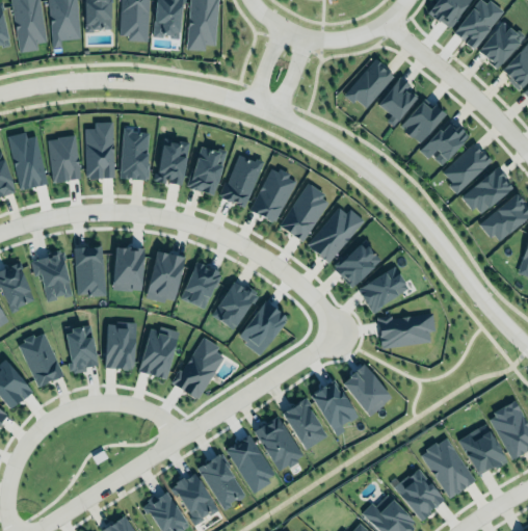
[(12,0),(22,53),(41,50),(40,44),(50,42),(43,0),(12,0)]
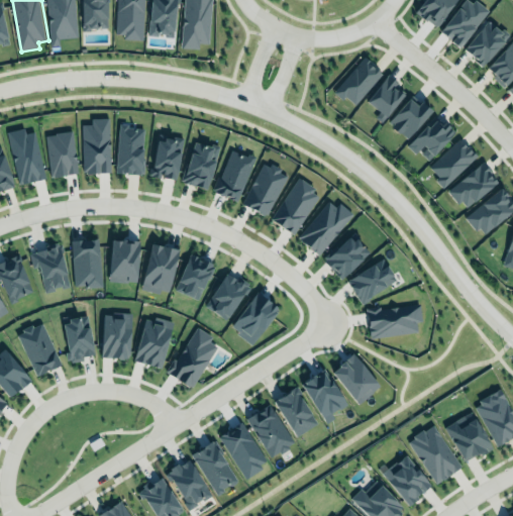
[(48,0),(53,46),(63,45),(62,39),(80,38),(77,0),(48,0)]
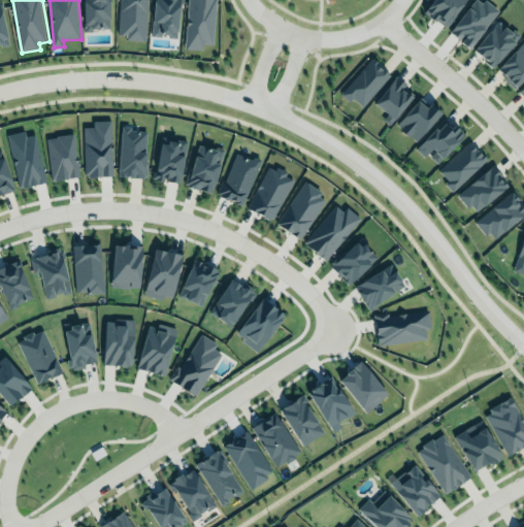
[(113,30),(111,0),(85,0),(87,31),(113,30)]
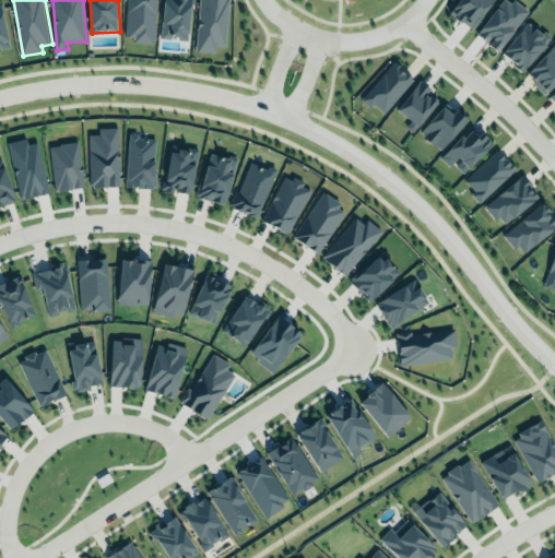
[(128,0),(126,37),(134,37),(134,42),(156,43),(157,0),(128,0)]
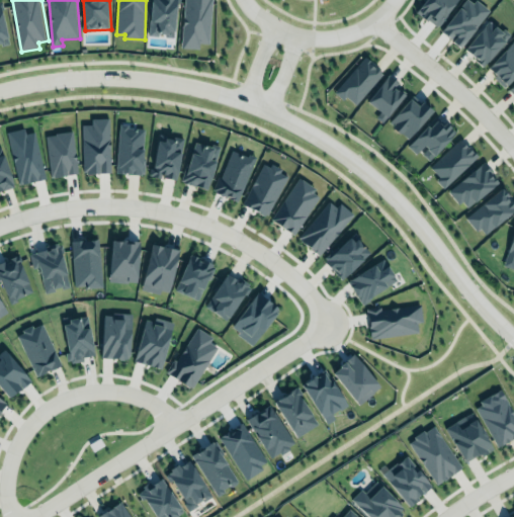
[(153,0),(151,36),(177,37),(179,0),(153,0)]
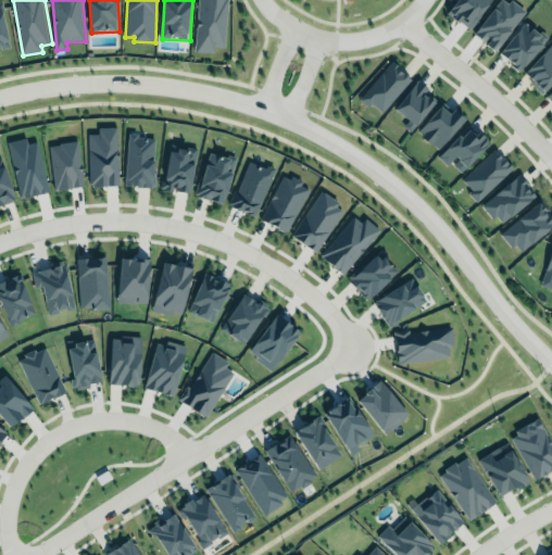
[(229,0),(200,0),(198,52),(216,53),(217,47),(228,48),(229,0)]
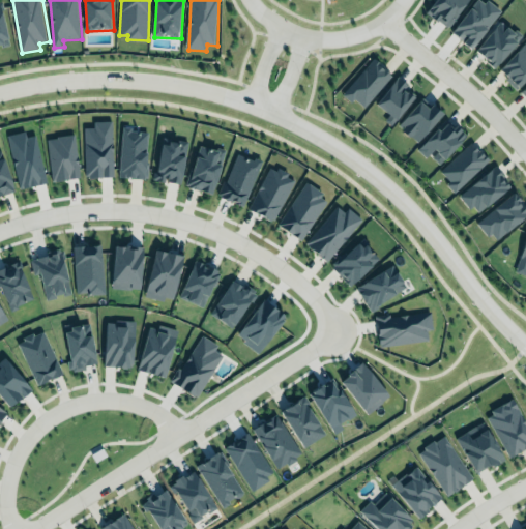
[(437,0),(428,11),(447,29),(472,0),(437,0)]
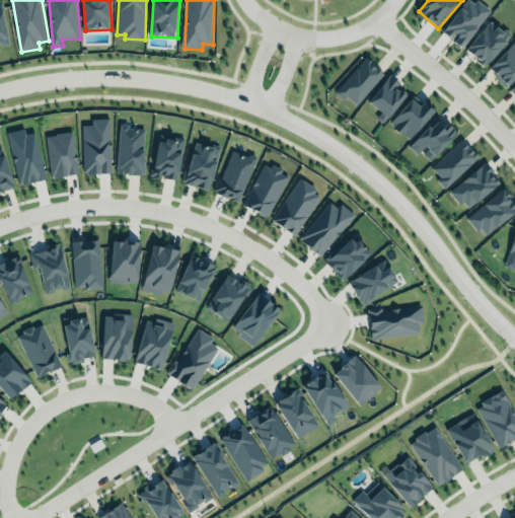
[(464,50),(492,11),(475,0),(468,0),(445,32),(455,40),(453,42),(464,50)]
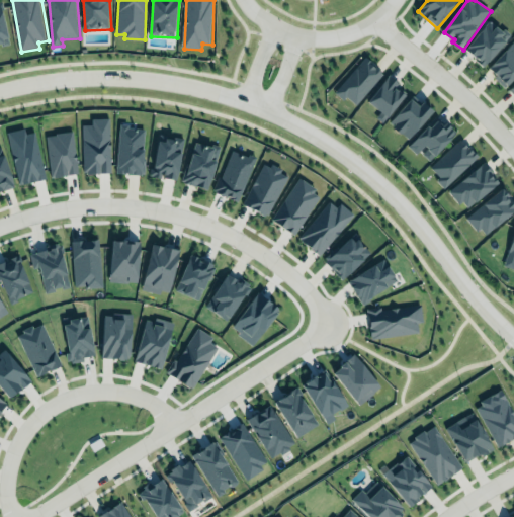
[(0,46),(10,45),(4,2),(0,2),(0,46)]
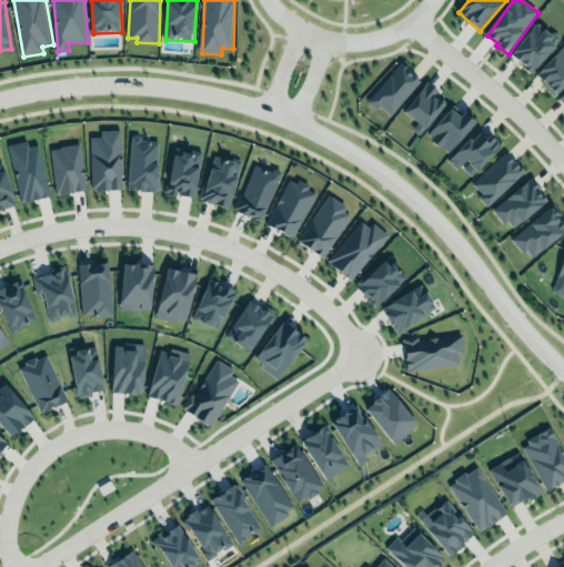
[(512,51),(539,21),(561,39),(531,73),(524,68),(527,63),(512,51)]
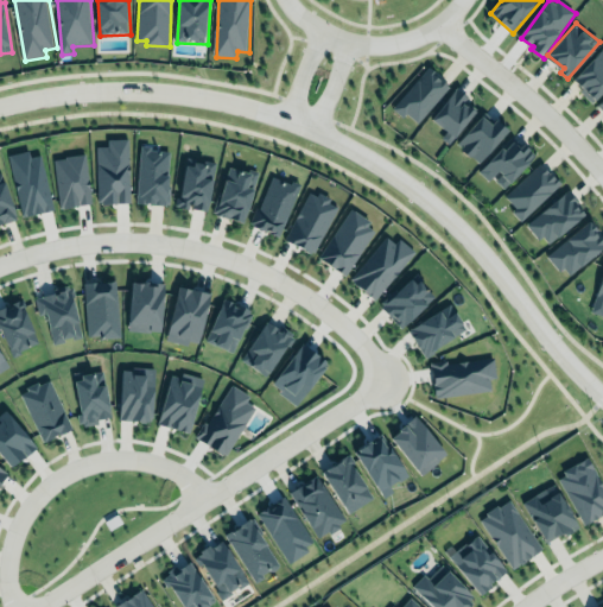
[(597,99),(602,93),(602,50),(575,78),(597,99)]
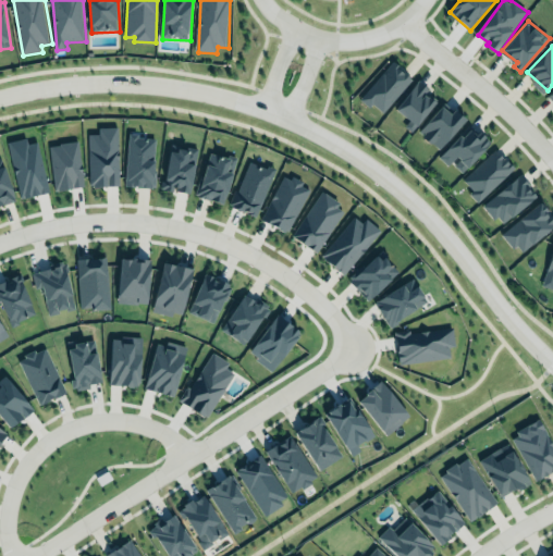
[(370,108),(361,101),(360,94),(395,59),(413,79),(384,113),(373,103),(370,108)]
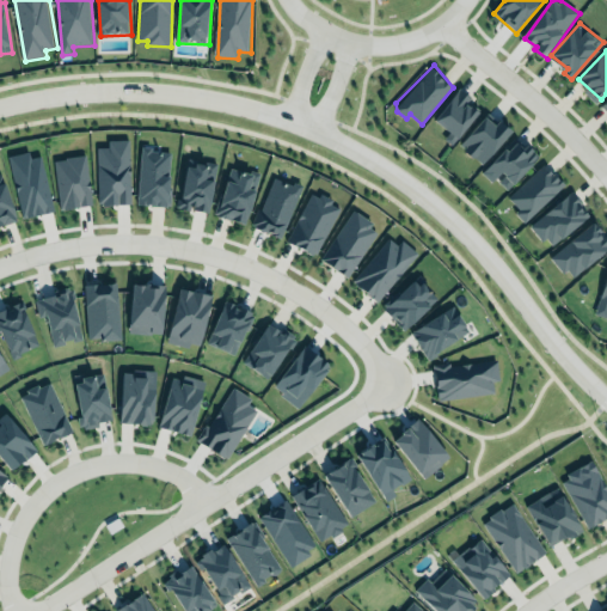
[(436,123),(463,139),(479,111),(468,104),(473,97),(458,89),(436,123)]
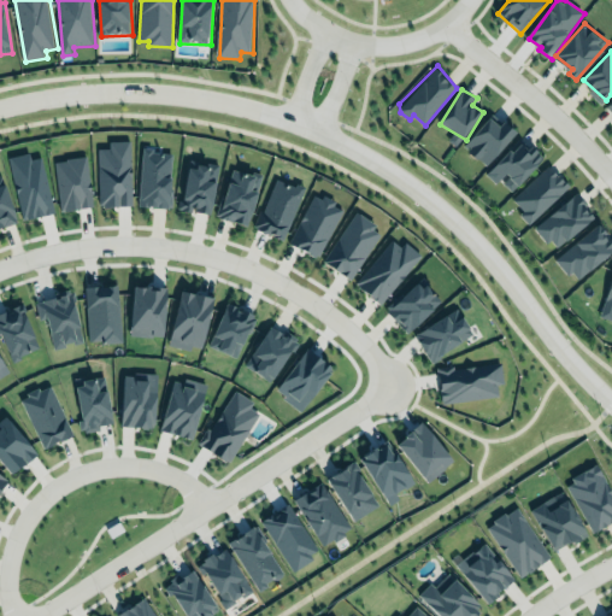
[(490,115),(501,123),(506,117),(519,128),(488,165),(464,145),(490,115)]
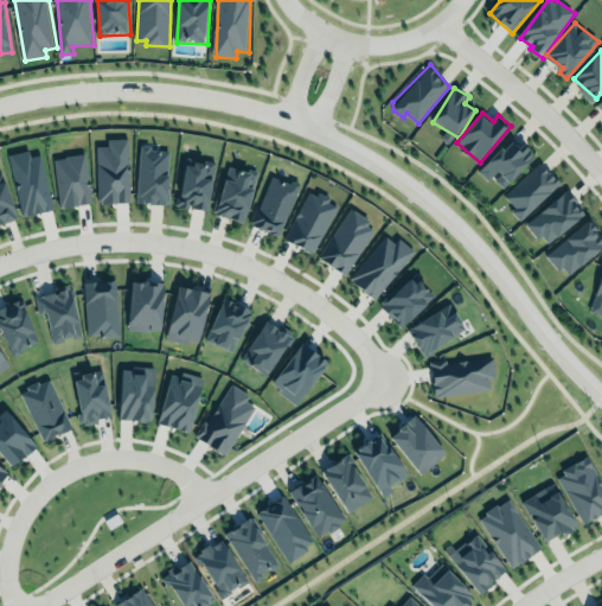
[(495,179),(506,189),(536,157),(513,136),(480,173),(492,183),(495,179)]
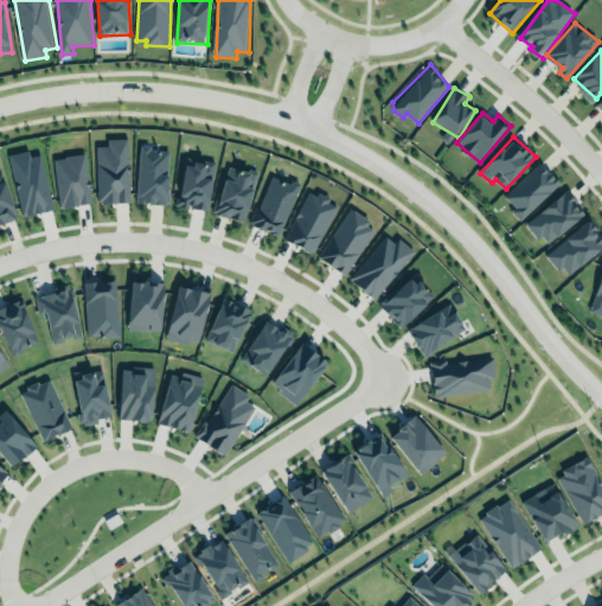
[(130,202),(129,139),(109,139),(110,146),(97,145),(98,201),(102,201),(103,203),(130,202)]
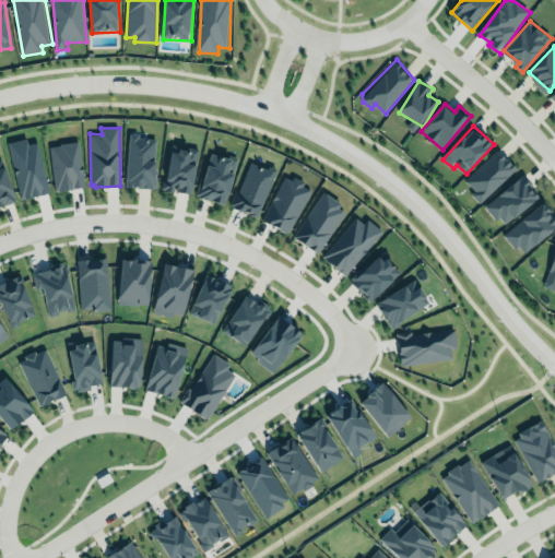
[(129,132),(127,186),(156,188),(157,173),(156,173),(156,161),(154,161),(155,140),(149,140),(149,137),(142,135),(140,134),(129,132)]
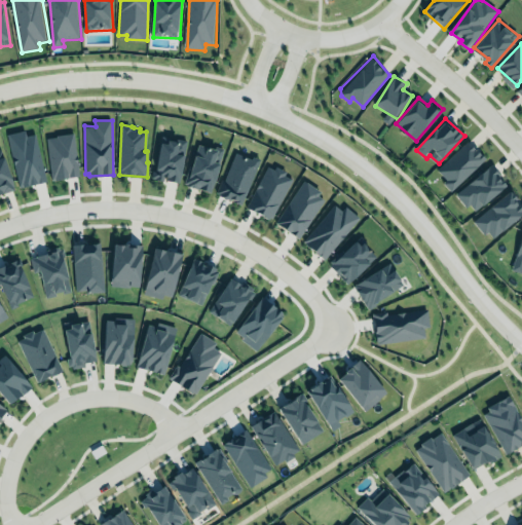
[(23,189),(50,182),(38,135),(29,137),(27,130),(8,135),(23,189)]
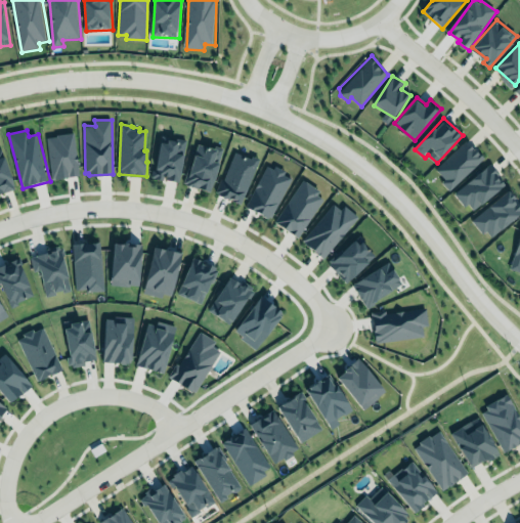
[(49,137),(58,136),(57,134),(73,132),(79,174),(54,178),(49,137)]
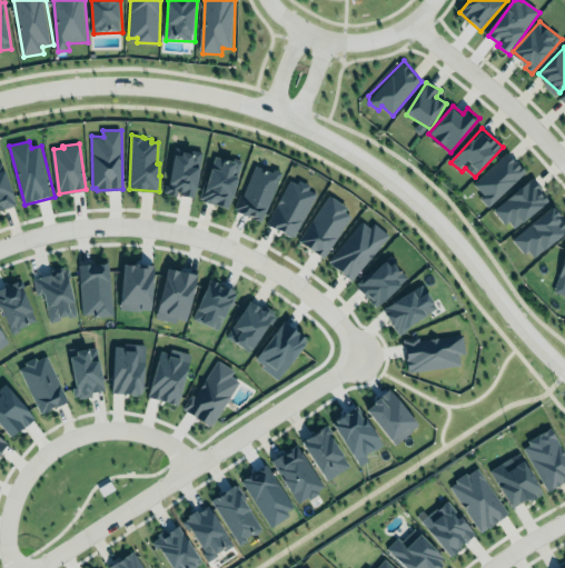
[(176,149),(168,193),(197,199),(205,155),(176,149)]
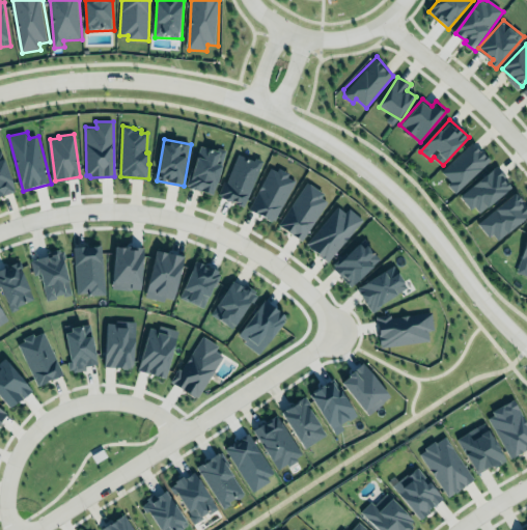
[(200,142),(226,150),(213,196),(186,188),(200,142)]
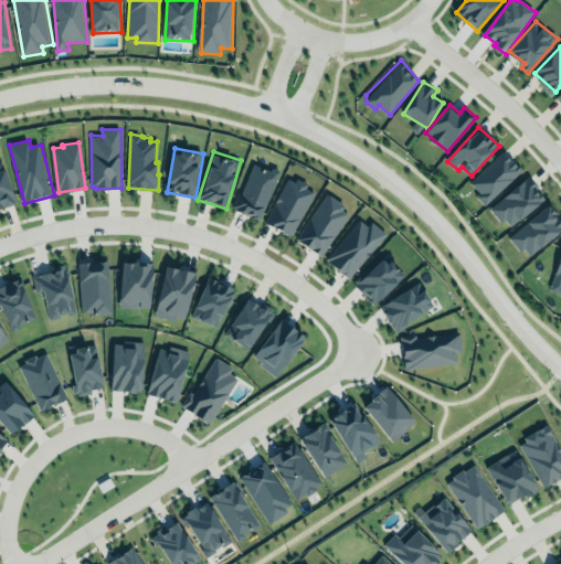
[(486,206),(524,172),(505,152),(472,183),(480,193),(477,197),(486,206)]
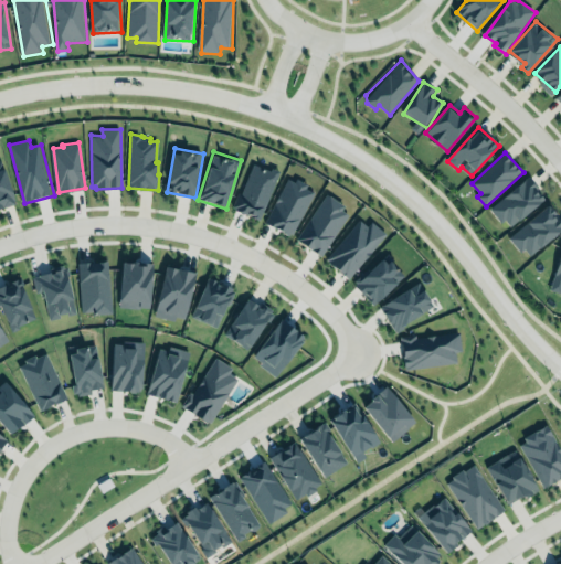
[(0,209),(18,203),(0,156),(0,209)]
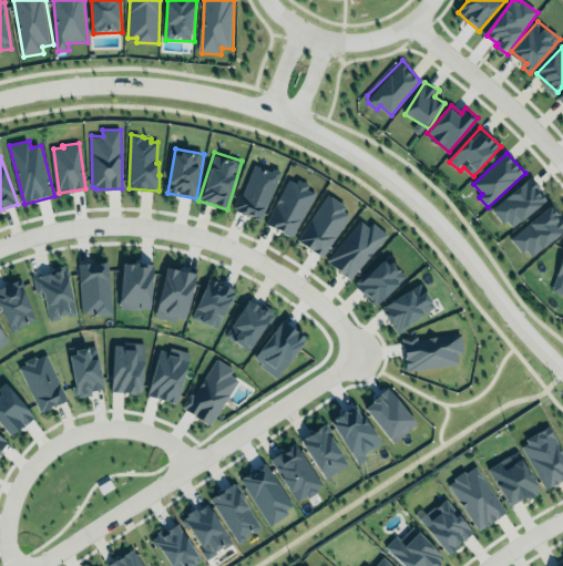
[(236,211),(264,222),(283,174),(256,163),(236,211)]
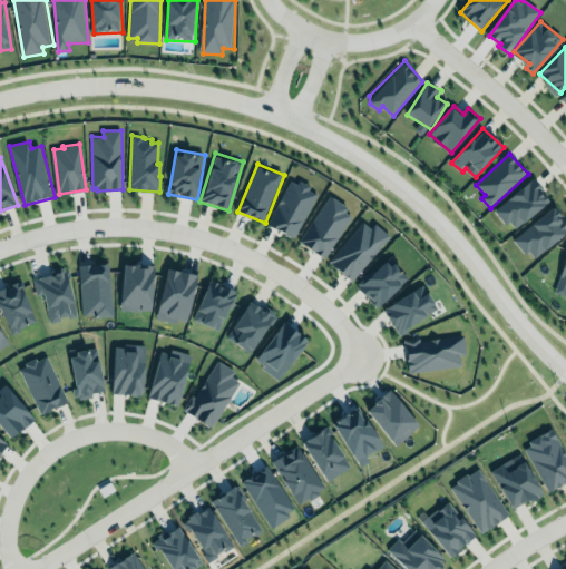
[(494,213),(535,177),(554,200),(519,231),(511,223),(506,227),(494,213)]
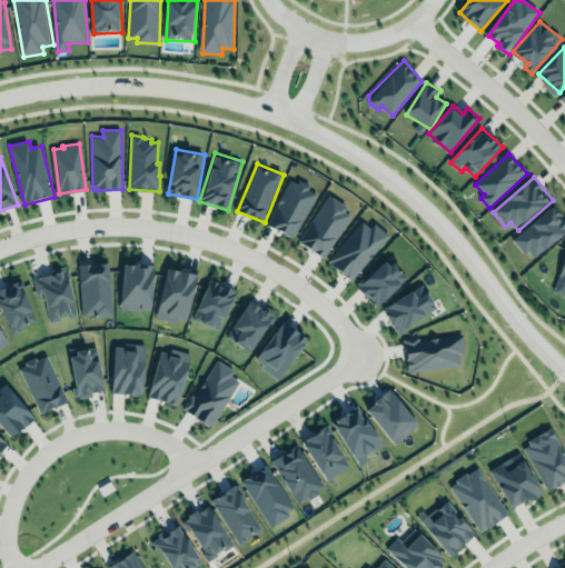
[(290,178),(319,196),(294,240),(265,223),(290,178)]
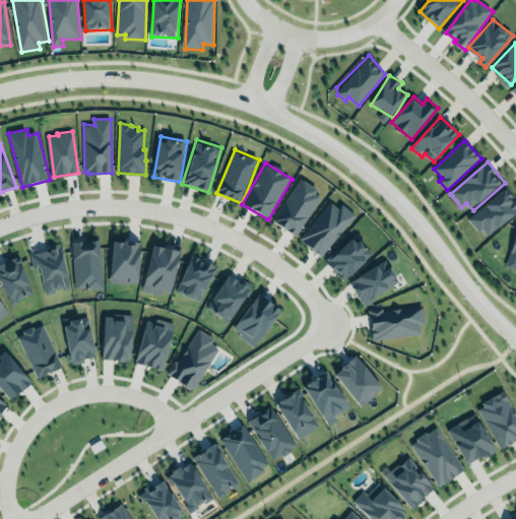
[(302,176),(274,220),(278,222),(282,224),(287,229),(298,235),(321,198),(319,193),(317,189),(315,187),(316,184),(302,176)]
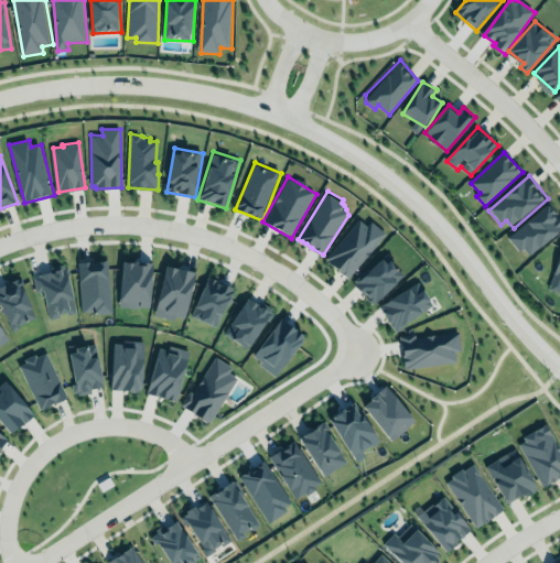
[(559,218),(548,204),(508,236),(520,251),(526,247),(530,253),(559,229),(559,218)]
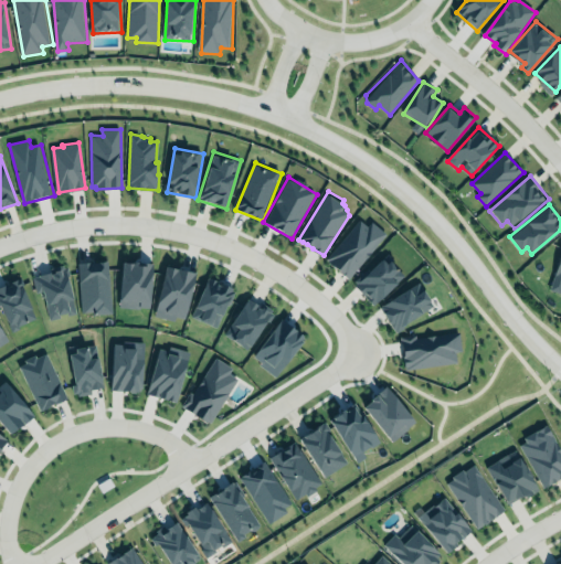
[(325,258),(361,215),(385,235),(349,279),(325,258)]
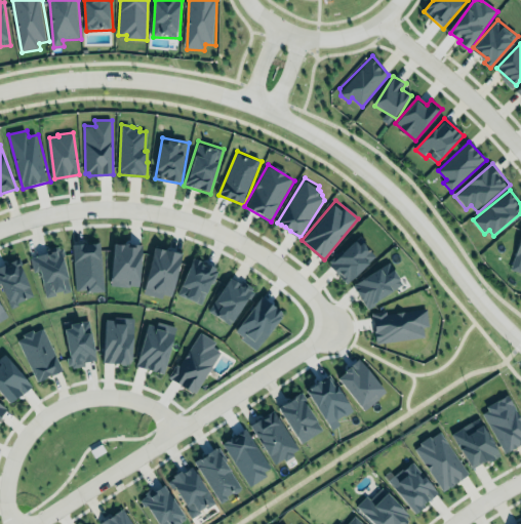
[(348,283),(375,255),(367,248),(369,245),(363,239),(361,241),(357,237),(329,265),(348,283)]
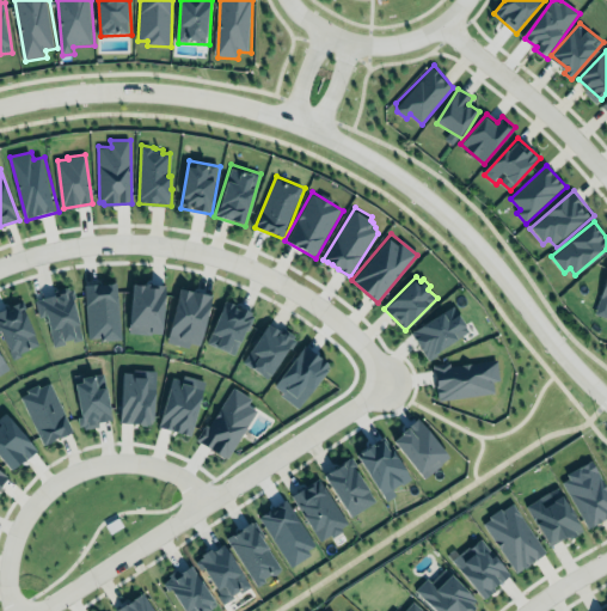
[(84,282),(97,281),(97,285),(106,285),(106,282),(117,281),(123,340),(104,342),(104,336),(90,337),(84,282)]
